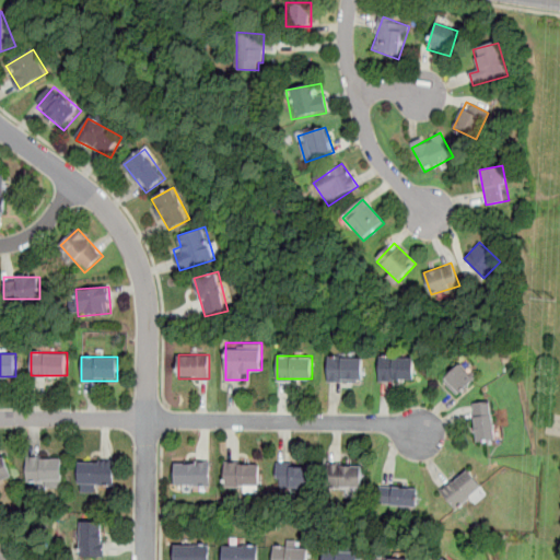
[(363,381),(363,357),(328,357),(328,381),(363,381)]
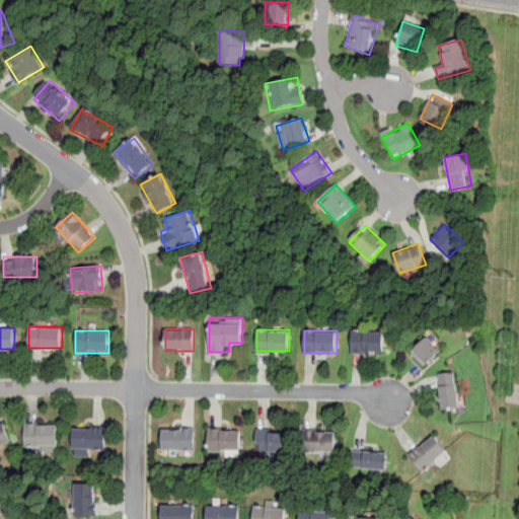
[(384,330),(351,330),(351,352),(384,352),(384,330)]
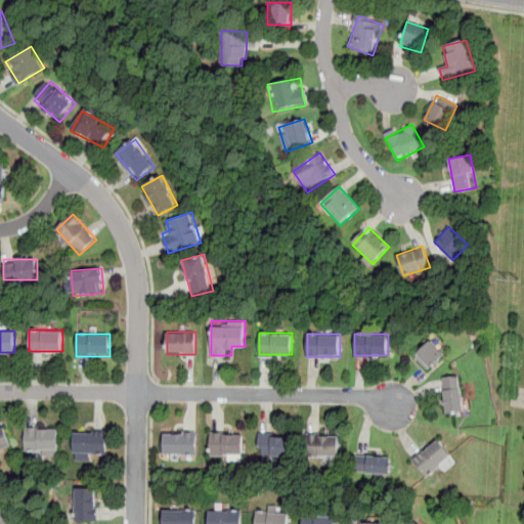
[(444,355),(430,341),(415,356),(429,370),(444,355)]
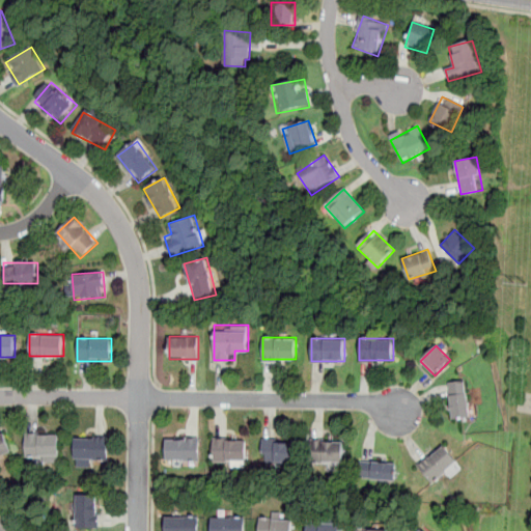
[(453,419),(472,416),(466,381),(447,384),(453,419)]
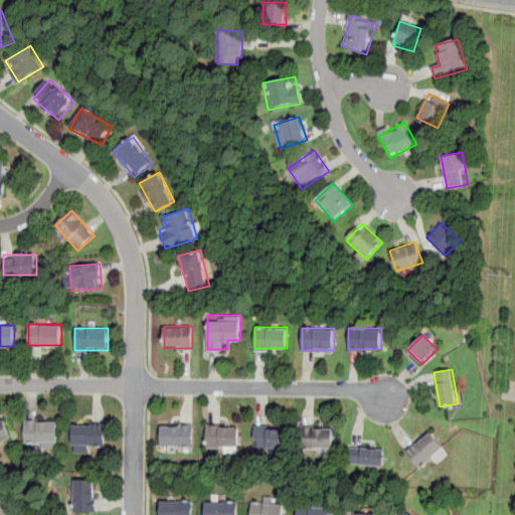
[(0,419),(0,443),(11,441),(5,418),(0,419)]
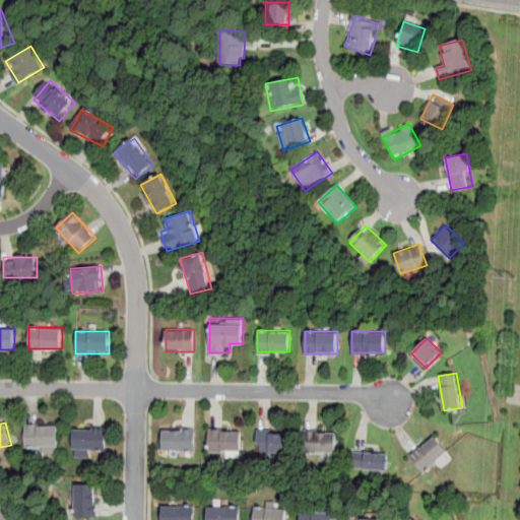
[(25,451),(57,451),(57,424),(25,424),(25,451)]
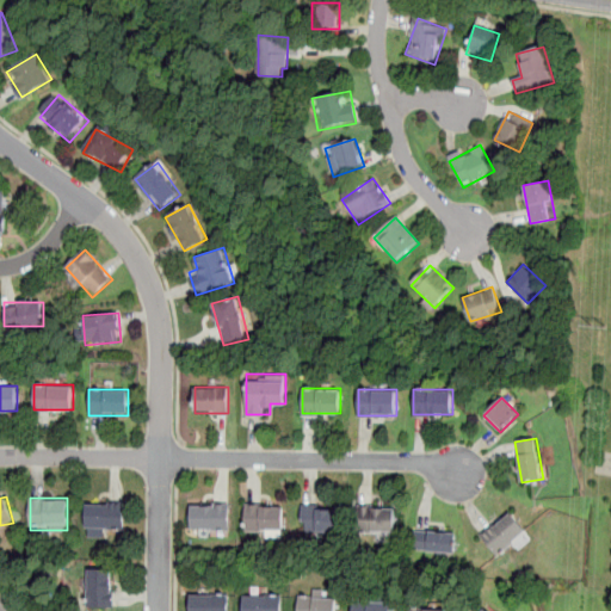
[(124,501),(86,501),(86,532),(124,532),(124,501)]
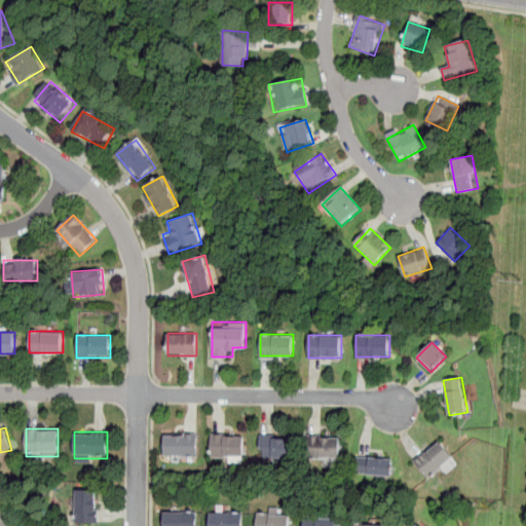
[(197,434),(164,434),(164,455),(197,455),(197,434)]
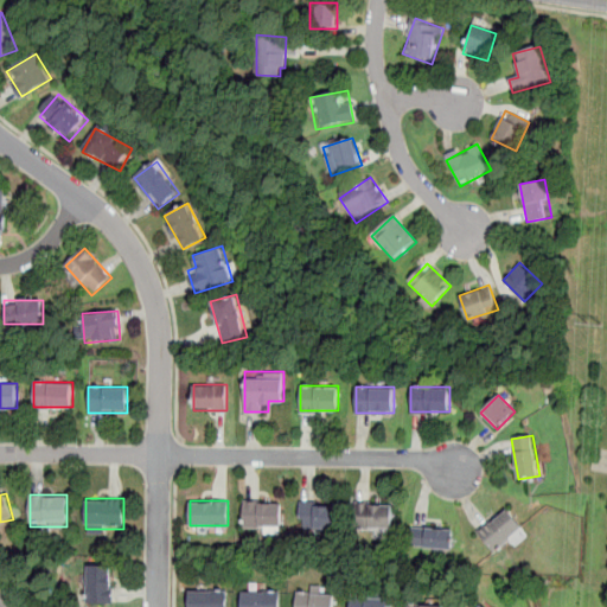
[(281,525),(281,500),(242,500),(242,525),(281,525)]
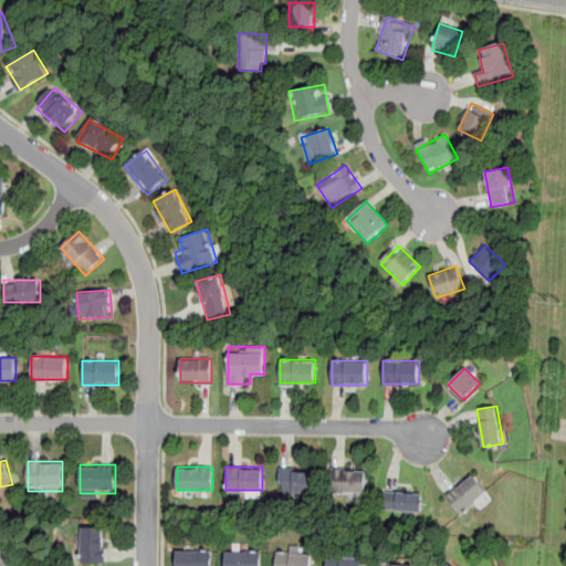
[(280,492),(315,492),(315,468),(280,468),(280,492)]
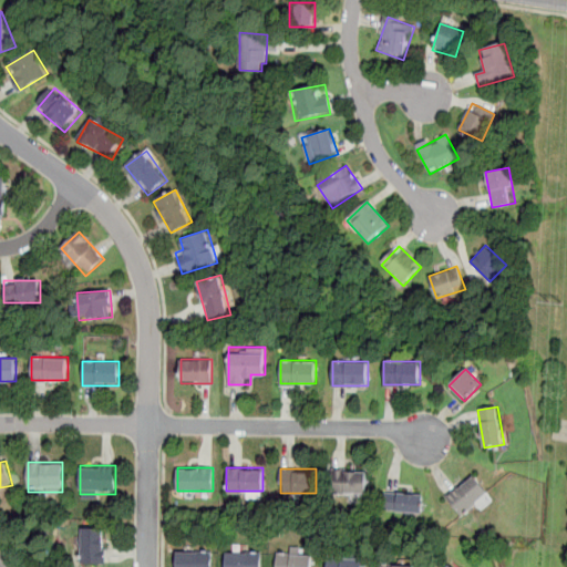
[(333,471),(333,495),(367,495),(367,471),(333,471)]
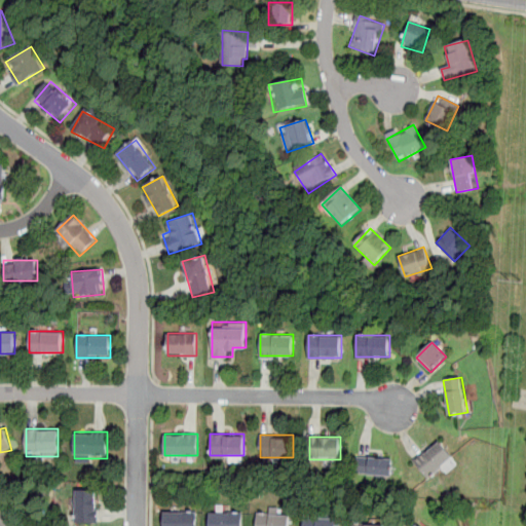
[(428,479),(454,459),(440,440),(414,460),(428,479)]
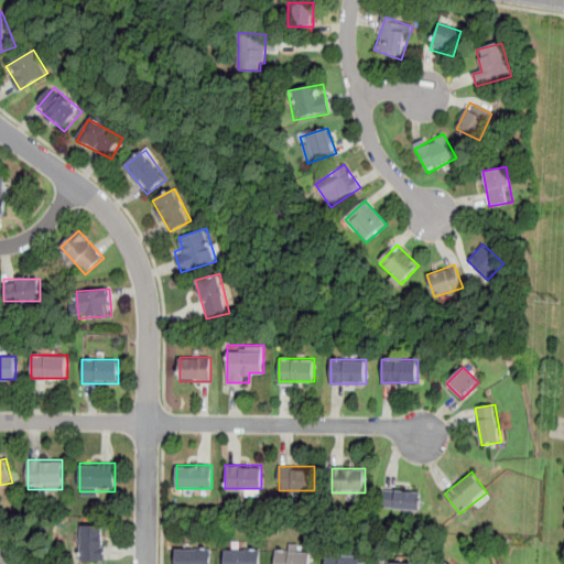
[(380,508),(420,511),(422,491),(382,487),(380,508)]
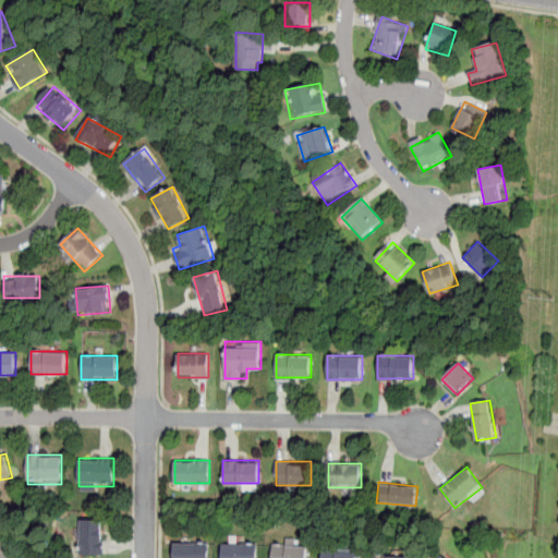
[(77,520),(77,554),(104,554),(104,520),(77,520)]
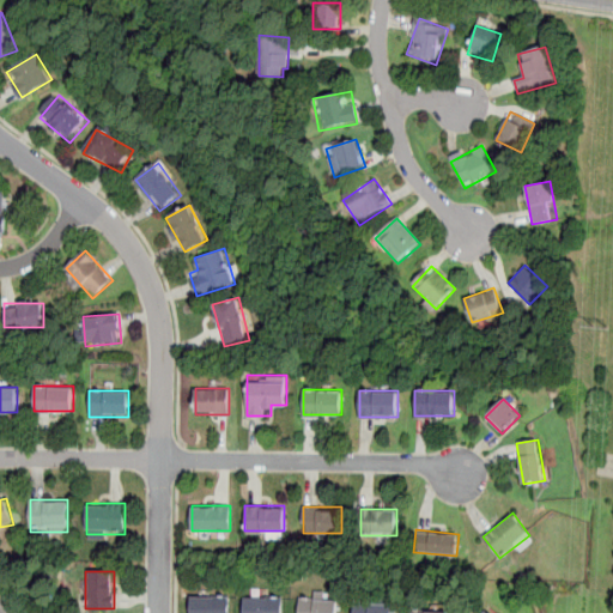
[(0,612),(13,612),(17,611),(1,593),(0,593),(0,612)]
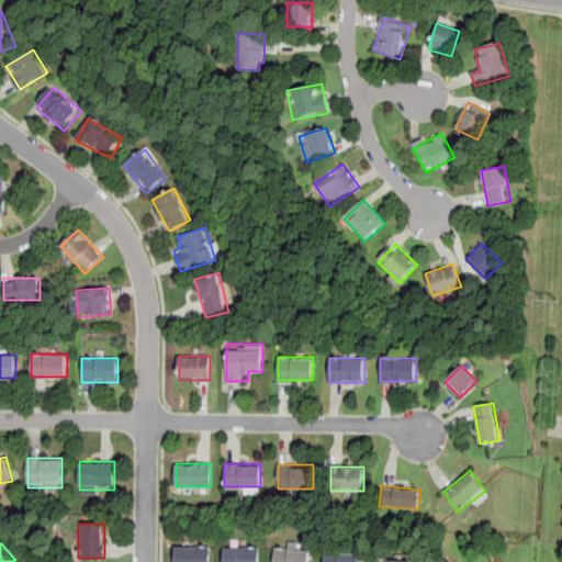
[(211,561),(211,547),(176,547),(176,561),(211,561)]
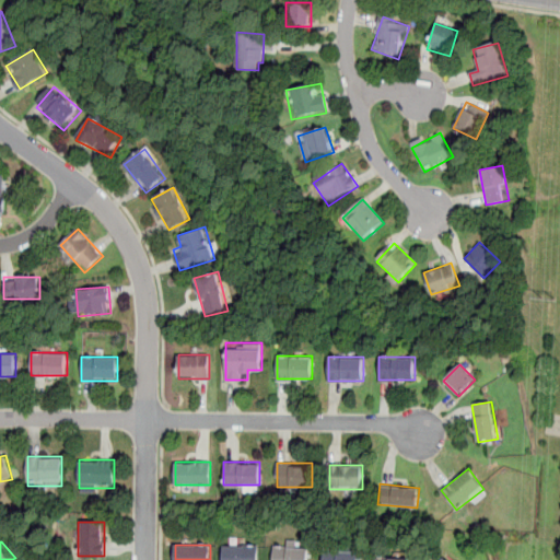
[(222,559),(258,559),(258,546),(222,546),(222,559)]
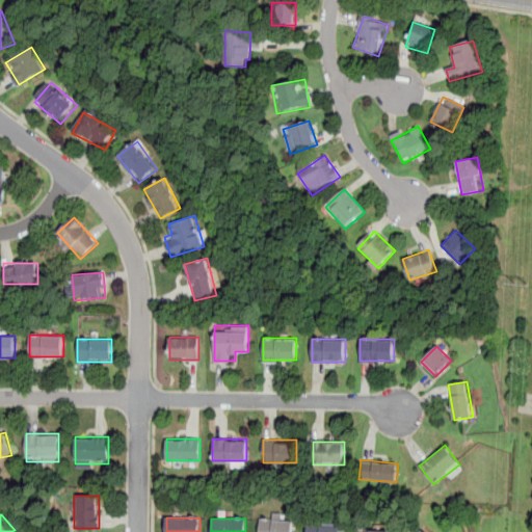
[(292,531),(292,520),(260,519),(259,531),(292,531)]
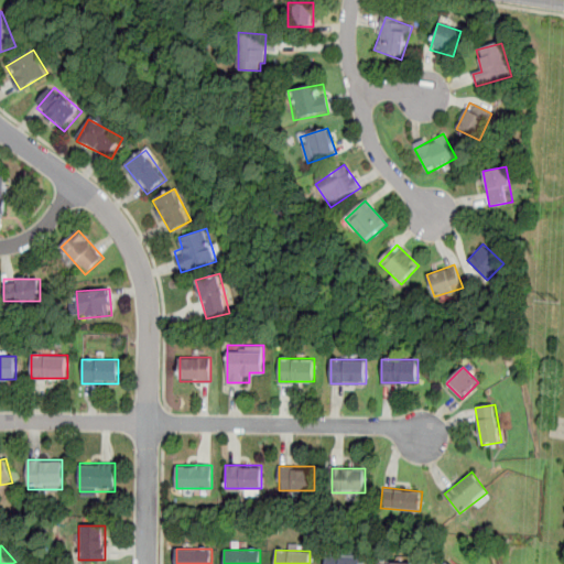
[(360,563),(360,554),(325,554),(325,563),(360,563)]
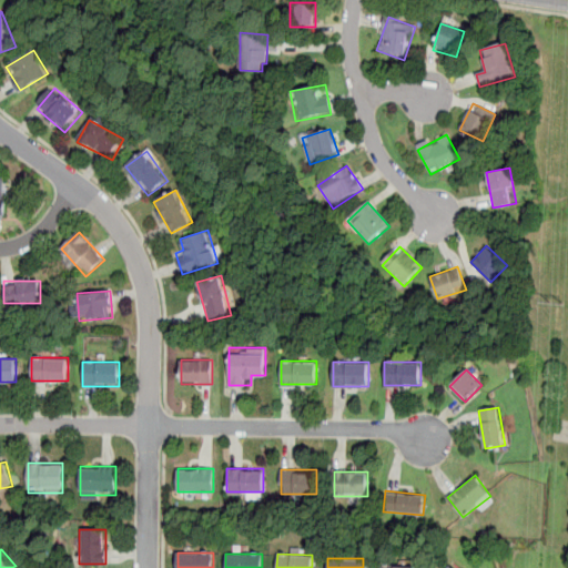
All buildings are outlined.
